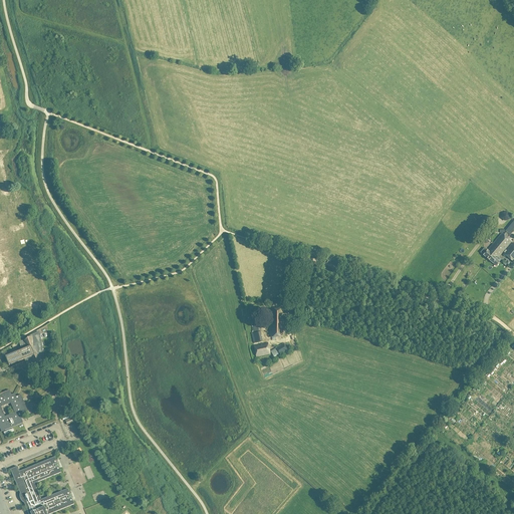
[(501,220),(508,222),(510,215),(502,213),(501,220)]
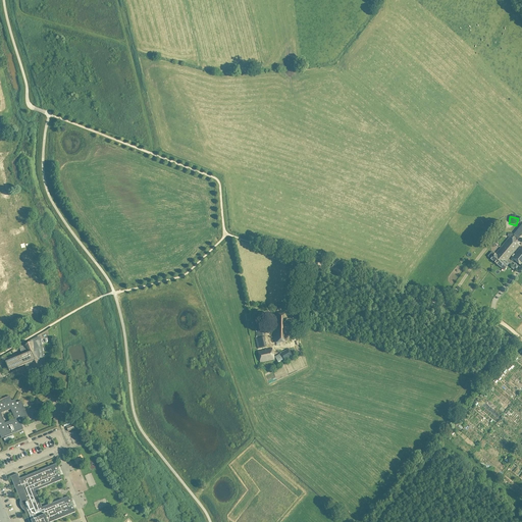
[(504,255),(514,242),(517,239),(514,237),(511,240),(510,239),(496,255),(491,253),(487,257),(491,260),(494,263),(499,258),(500,258),(502,255),(503,256),(504,255)]
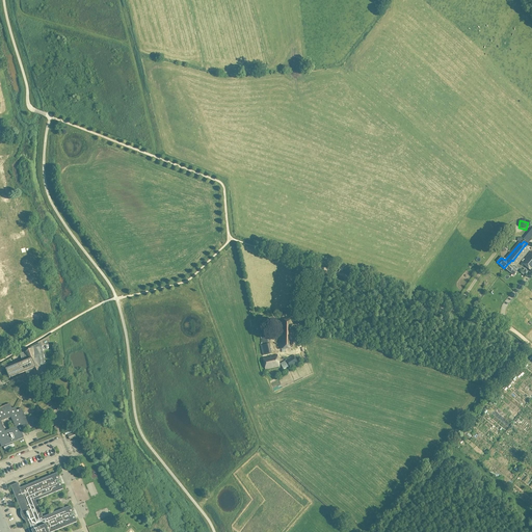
[(512,275),(519,269),(515,267),(522,260),(523,258),(529,250),(524,246),(513,260),(512,261),(511,260),(509,263),(508,263),(504,268),(512,275)]
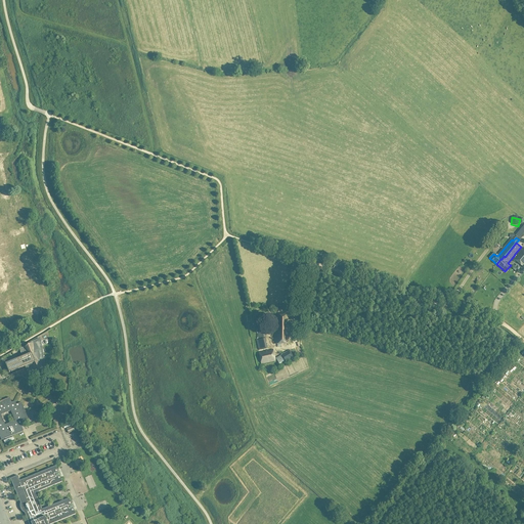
[(522,267),(523,264),(523,249),(514,260),(522,267)]
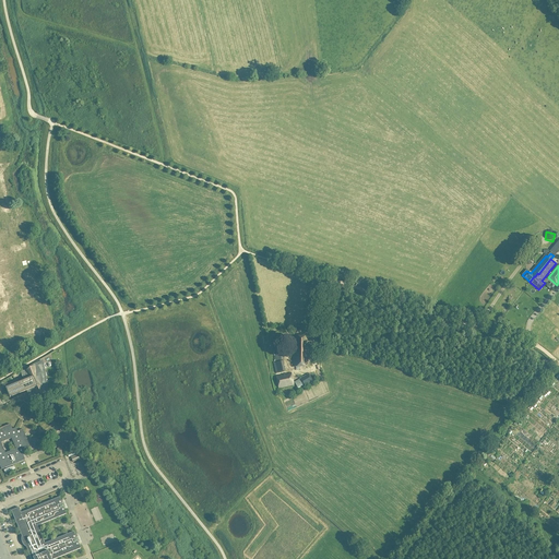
[(10,295),(10,301),(16,301),(15,289),(6,290),(7,295),(10,295)]
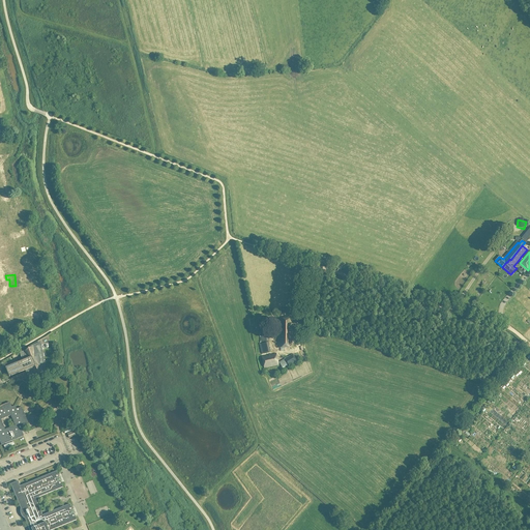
[(293,348),(294,324),(292,324),(293,319),(278,318),(278,330),(278,331),(277,348),(293,348)]
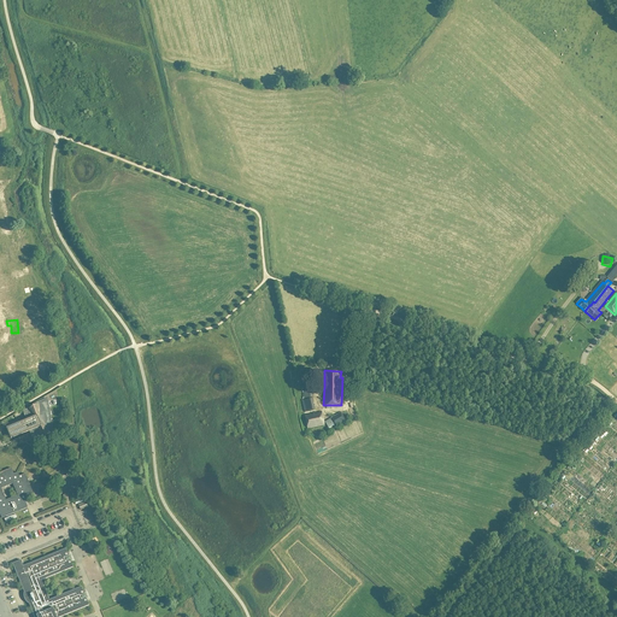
[(316,410),(312,398),(303,400),(305,412),(316,410)]
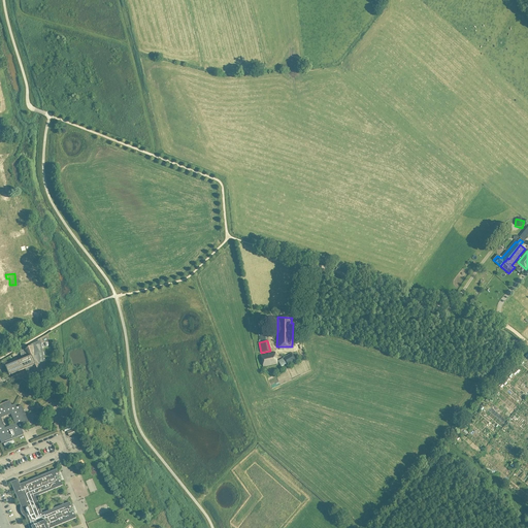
[(42,363),(40,358),(42,357),(40,352),(41,351),(38,343),(40,342),(39,342),(21,353),(23,357),(23,356),(24,358),(5,366),(8,373),(10,372),(11,374),(27,368),(27,369),(26,370),(28,374),(42,370),(40,365),(43,363),(42,363)]
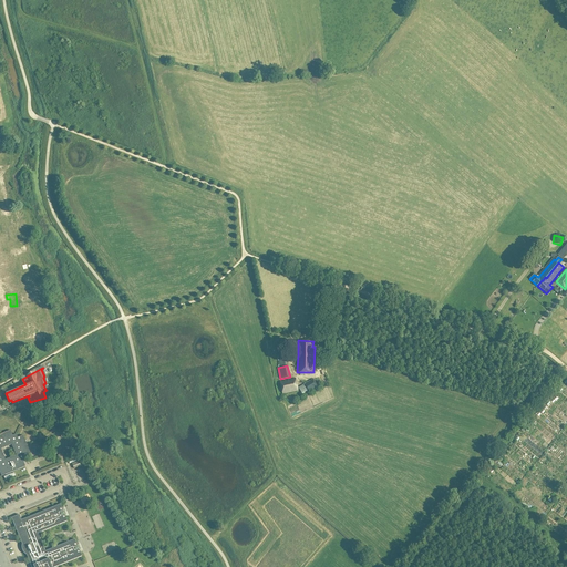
[(298,391),(296,379),(280,381),(282,394),(298,391)]
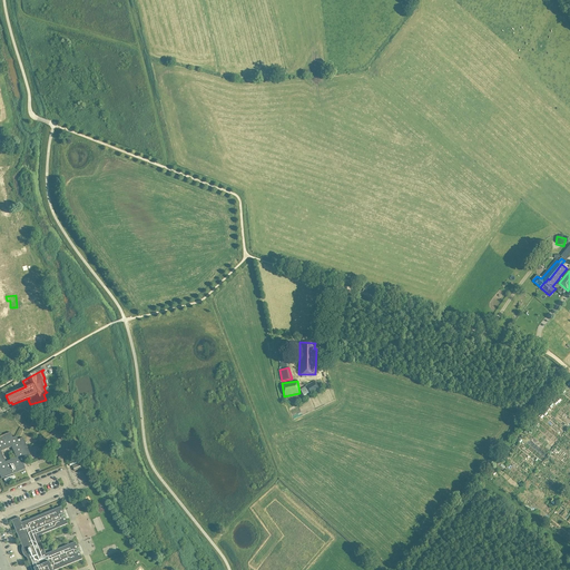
[(305,386),(310,394),(320,387),(315,381),(305,386)]
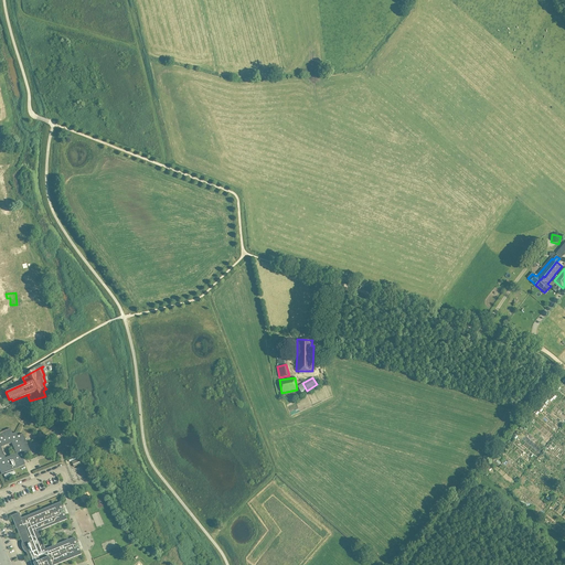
[(0,470),(1,475),(25,465),(22,457),(24,457),(23,455),(30,451),(23,434),(18,436),(16,433),(12,434),(10,428),(0,432),(0,470)]
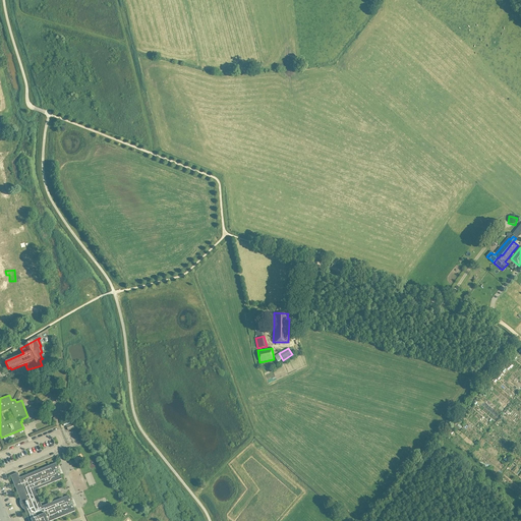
[(67,432),(74,429),(72,425),(61,429),(63,435),(64,435),(66,440),(69,439),(67,432)]
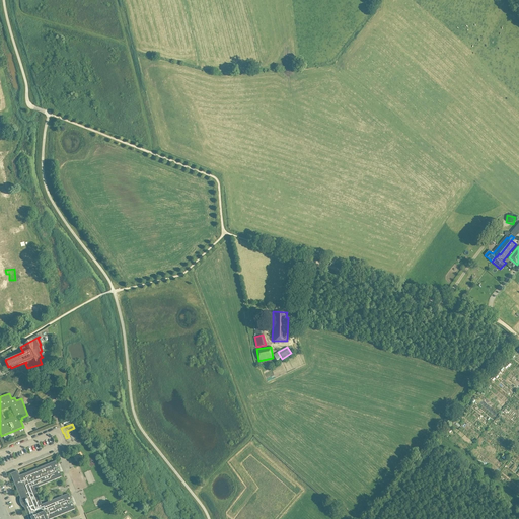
[(50,518),(75,509),(68,494),(42,504),(34,488),(62,477),(55,461),(19,475),(17,470),(10,473),(20,498),(20,499),(19,499),(19,500),(19,501),(20,502),(20,503),(20,504),(21,505),(22,506),(22,507),(23,507),(24,508),(26,514),(28,518),(50,518)]
